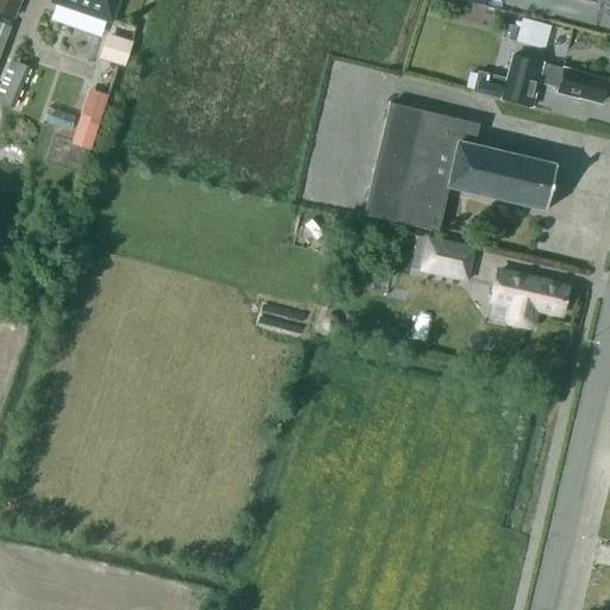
[(0,0),(0,13),(14,19),(22,0),(0,0)]
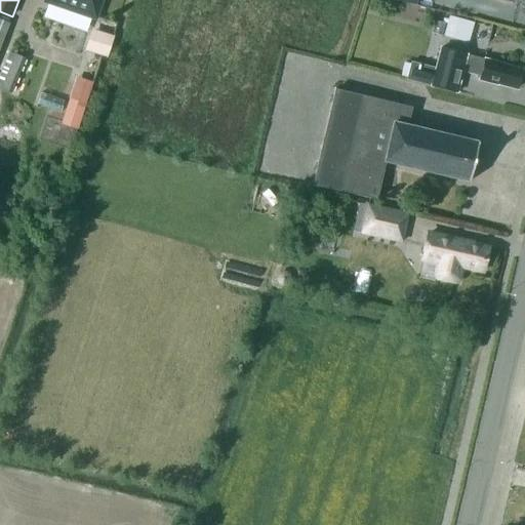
[(47,0),(46,3),(95,18),(101,0),(47,0)]
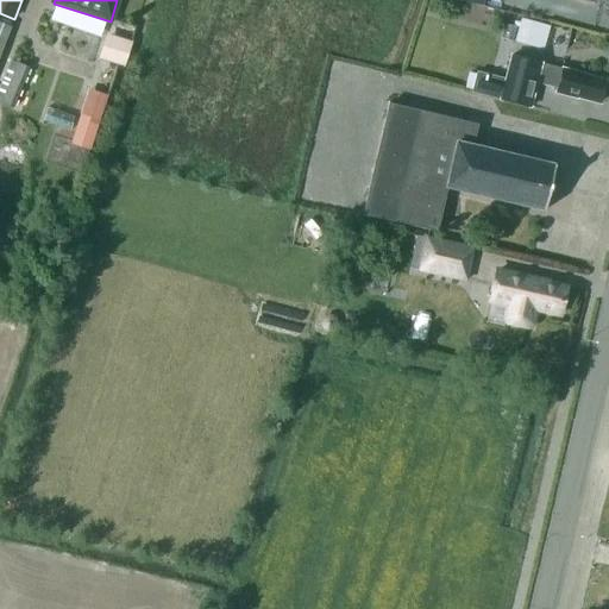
[(526,18),(520,42),(548,49),(554,24),(526,18)]
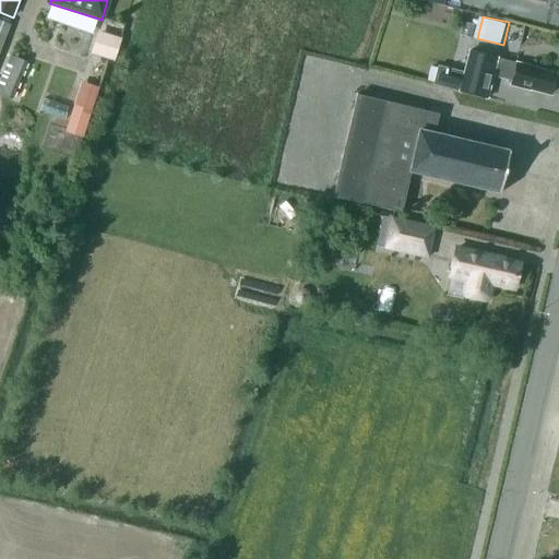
[(0,48),(9,24),(0,21),(0,48)]
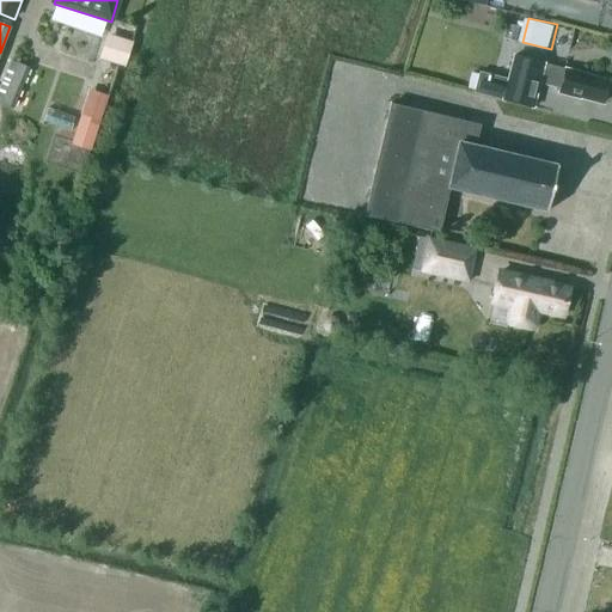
[(112,34),(108,60),(134,66),(140,40),(112,34)]
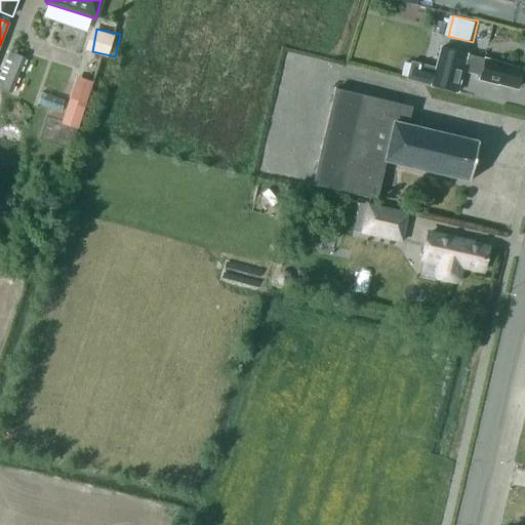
[(435,69),(412,63),(407,81),(457,93),(462,72),(480,76),(479,80),(497,85),(497,83),(517,88),(521,70),(506,66),(506,65),(484,58),(484,59),(467,55),(467,54),(439,47),(435,69)]
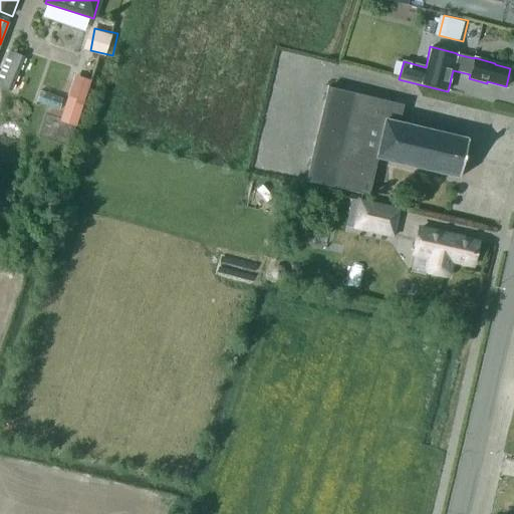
[(10,48),(0,73),(0,83),(16,90),(30,56),(10,48)]
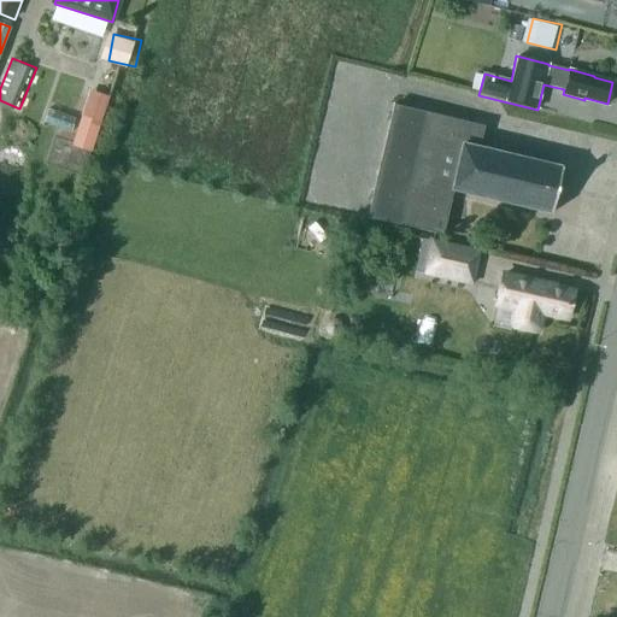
[(103,151),(111,92),(89,89),(81,147),(103,151)]
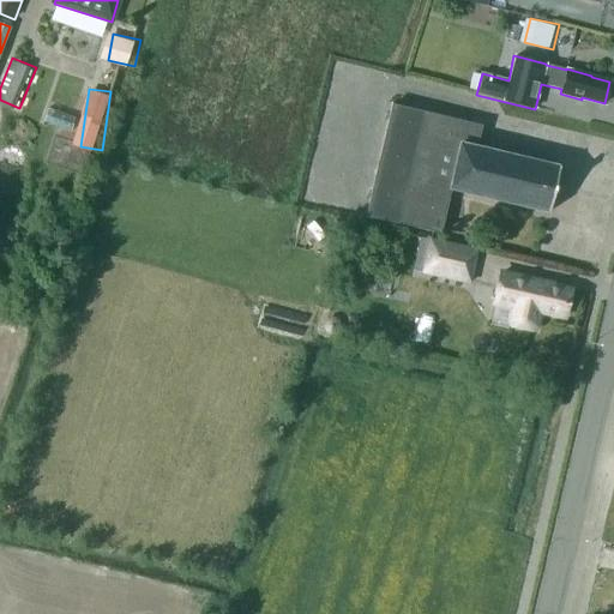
[(365,216),(396,223),(440,234),(440,232),(450,188),(548,212),(559,167),(475,146),(480,127),(481,127),(481,126),(391,104),(365,216)]
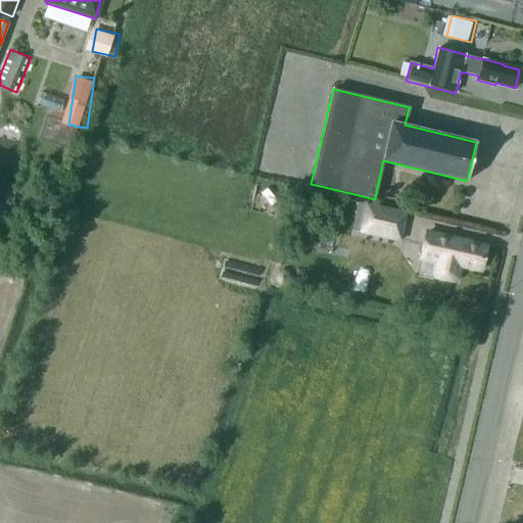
[(358,233),(400,242),(407,212),(365,203),(358,233)]
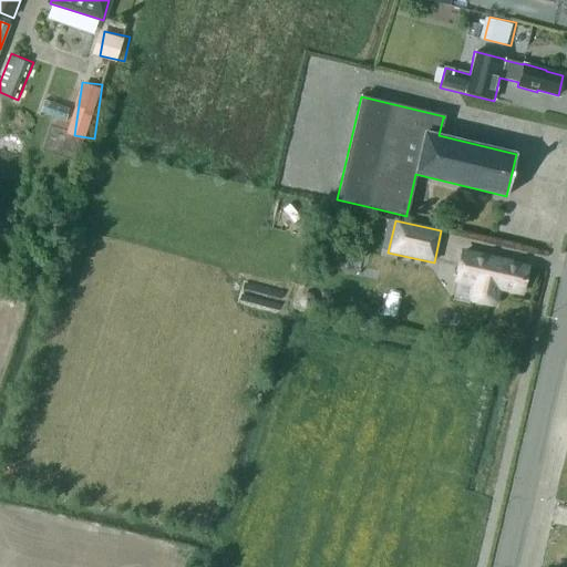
[(526,268),(478,257),(480,256),(462,251),(455,279),(473,284),(470,296),(472,300),(491,305),(494,301),(497,288),(521,292),(526,268)]
